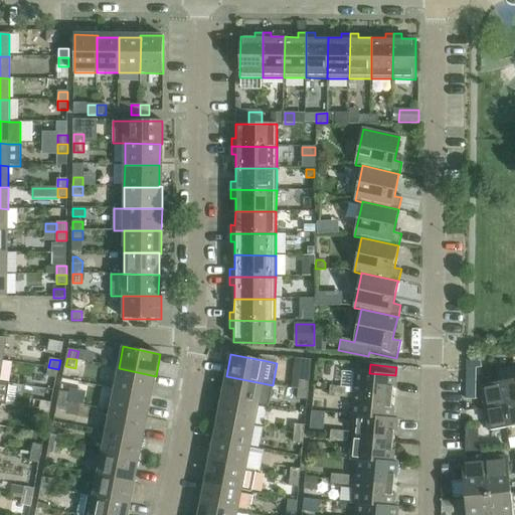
[(58,369),(48,367),(47,376),(56,378),(58,369)]
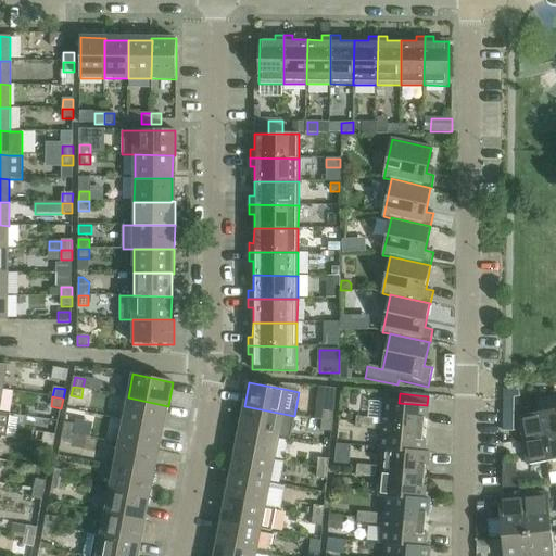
[(519,417),(523,441),(555,434),(555,399),(555,396),(536,401),(539,413),(519,417)]
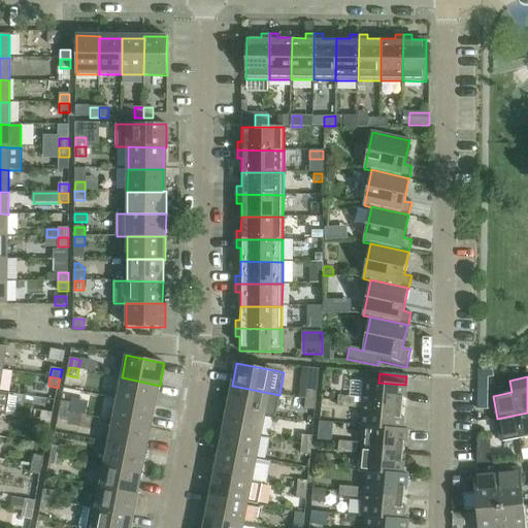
[(122,377),(118,400),(153,407),(155,408),(160,386),(122,377)]
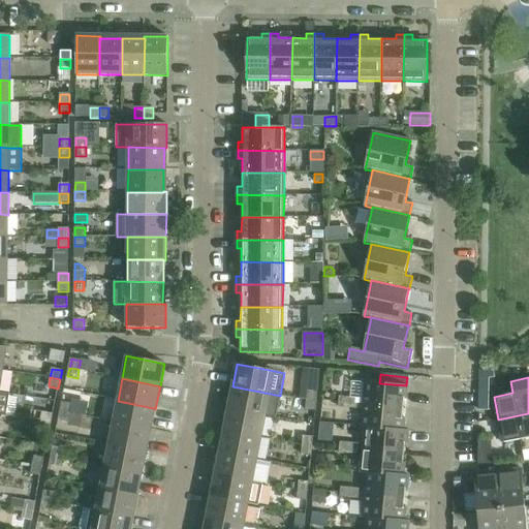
[(351,381),(349,399),(358,399),(358,404),(363,405),(403,409),(404,400),(406,400),(408,385),(406,385),(379,383),(365,381),(365,382),(351,381)]
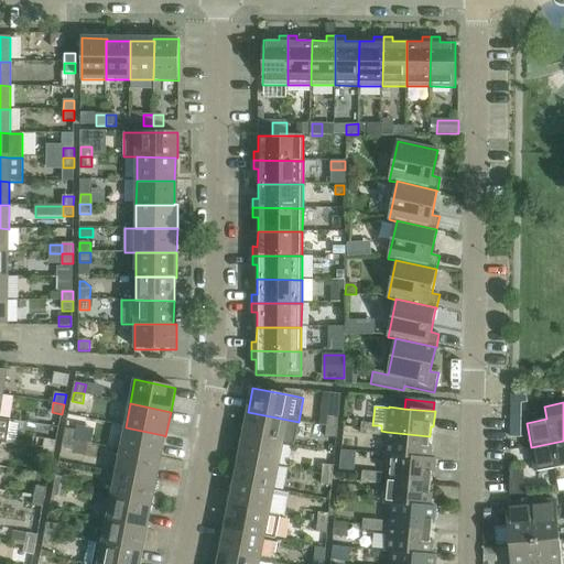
[(248,412),(243,436),(246,437),(246,436),(283,443),(294,445),(299,422),(288,420),(248,412)]
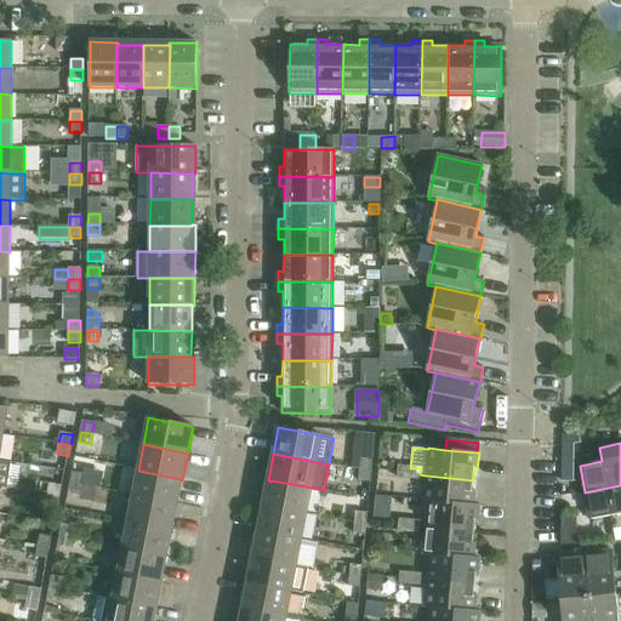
[(574,454),(563,454),(563,482),(574,482),(574,454)]
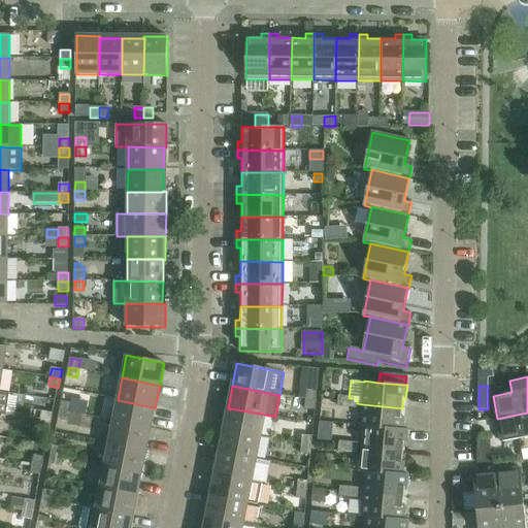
[(307,391),(306,400),(316,401),(317,392),(307,391)]
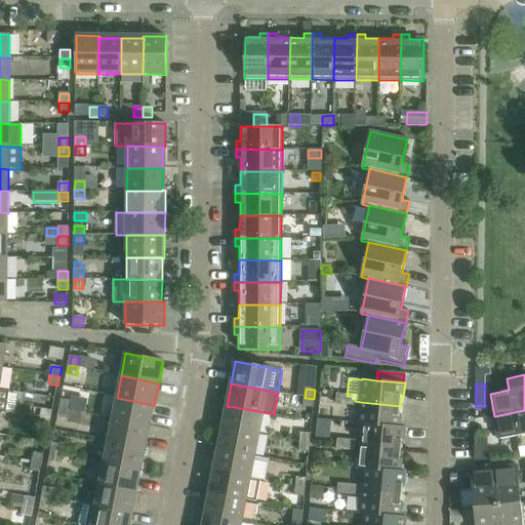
[(0,411),(6,413),(9,392),(0,390),(0,411)]
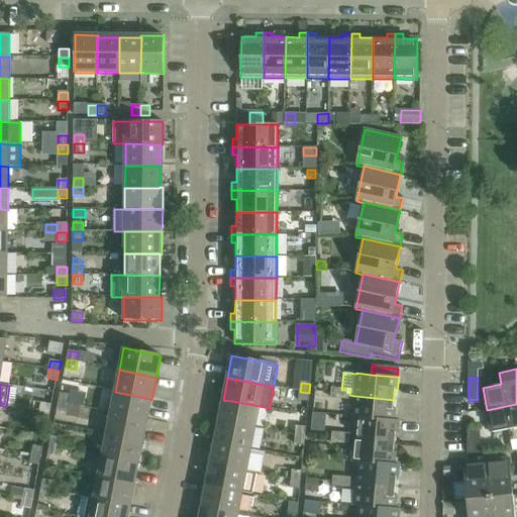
[(331,398),(340,399),(340,390),(332,389),(331,398)]
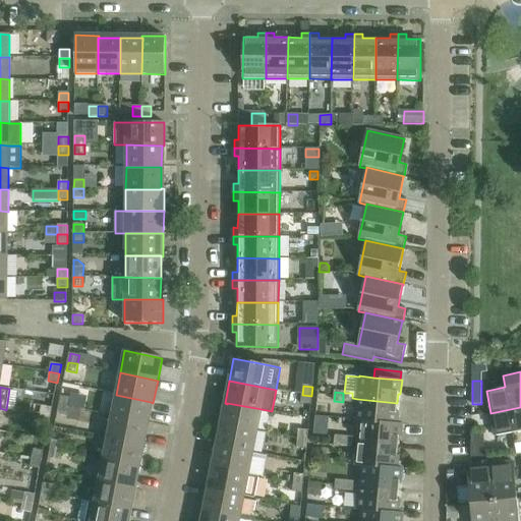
[(343,393),(343,402),(352,403),(352,393),(344,393),(343,393)]
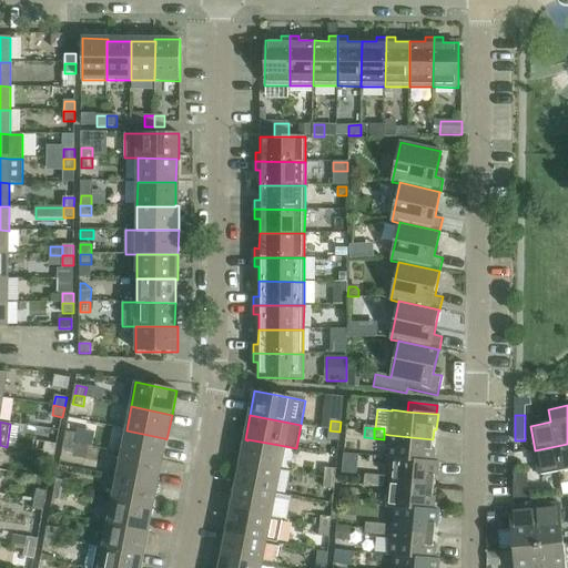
[(127,430),(122,454),(160,462),(164,438),(127,430)]
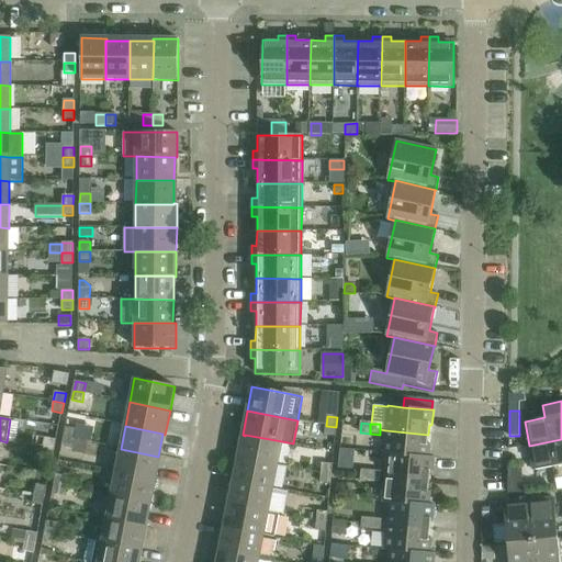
[(336,427),(326,426),(325,436),(336,437),(336,427)]
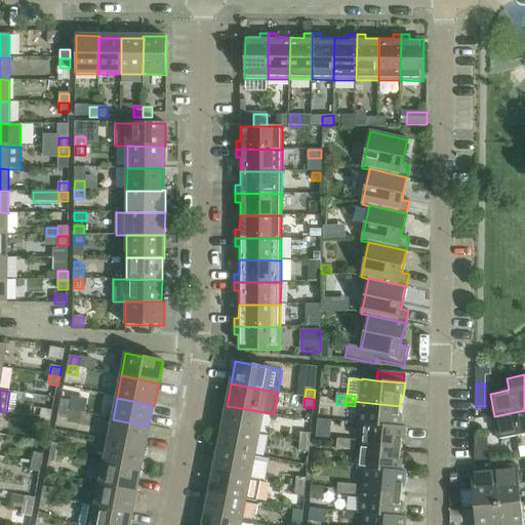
[(62,399),(59,408),(70,410),(72,401),(62,399)]
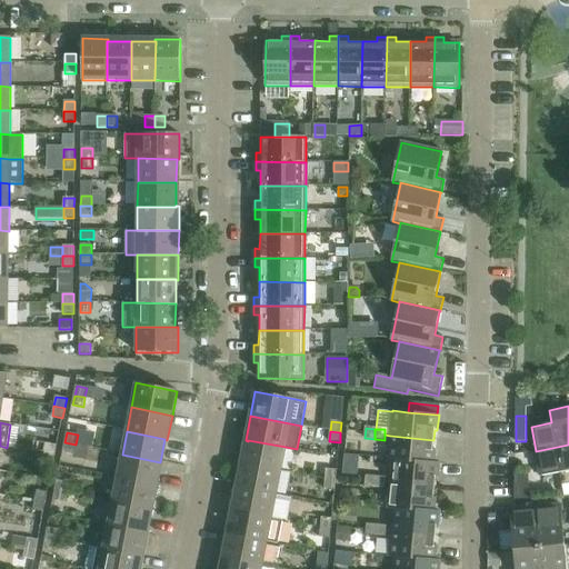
[(433,440),(390,436),(387,460),(392,461),(392,460),(433,463),(433,462),(436,450),(432,449),(433,440)]
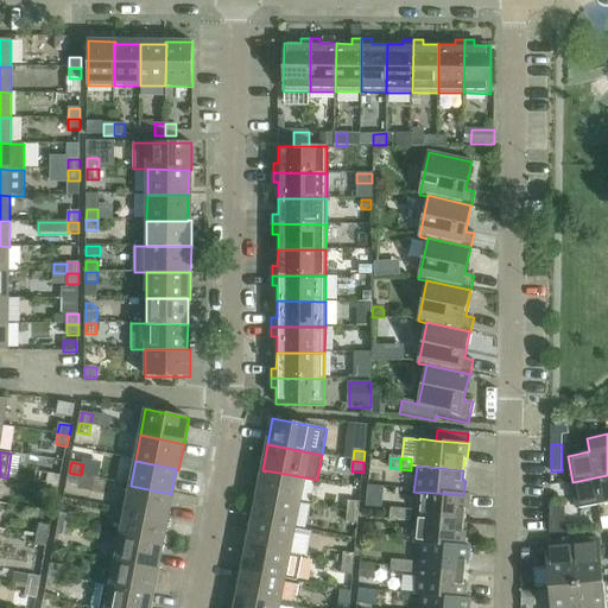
[(265,472),(260,495),(301,504),(305,477),(265,470),(265,472)]
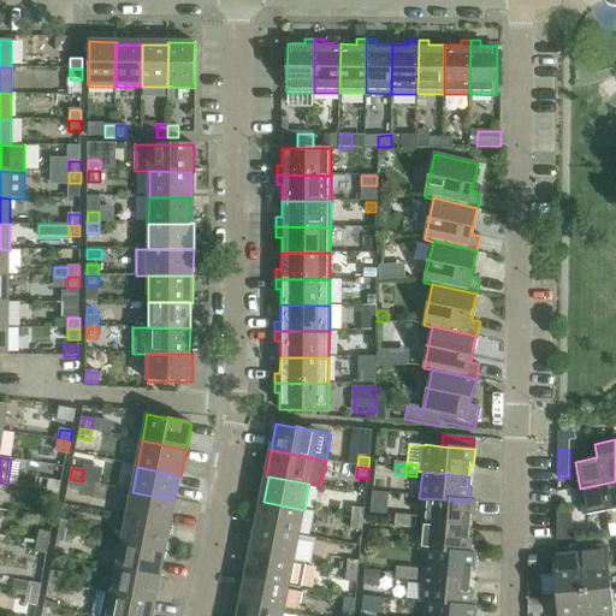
[(82,481),(70,479),(67,490),(80,492),(82,481)]
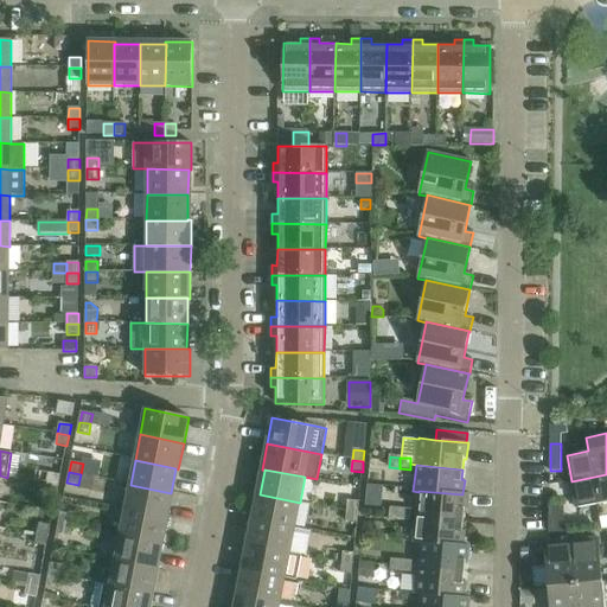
[(50,473),(48,484),(59,486),(61,475),(50,473)]
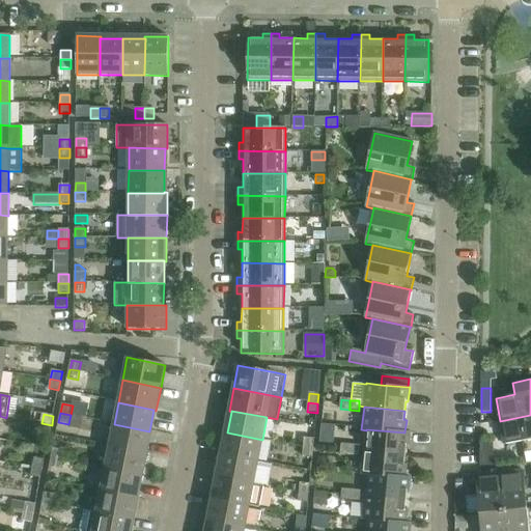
[(530,415),(500,421),(504,445),(523,441),(525,453),(530,451),(530,415)]
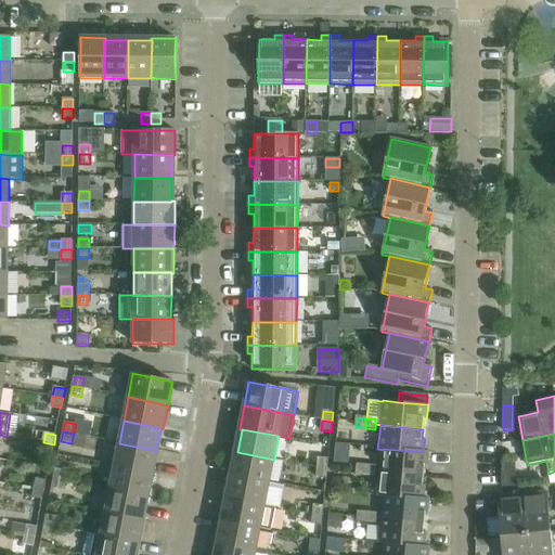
[(54,444),(43,442),(41,452),(52,454),(54,444)]
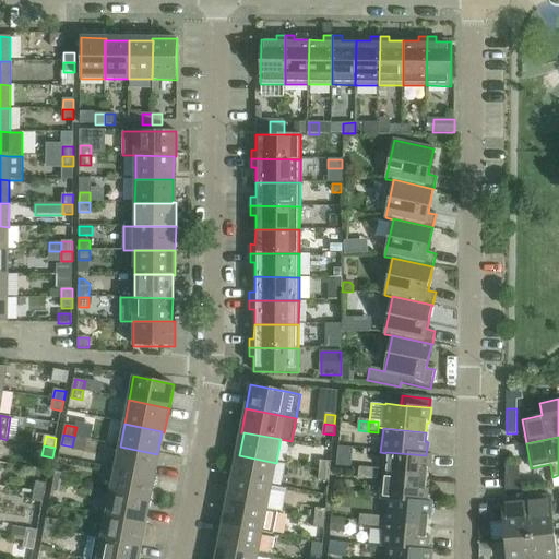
[(120,447),(115,470),(153,477),(153,476),(157,454),(120,447)]
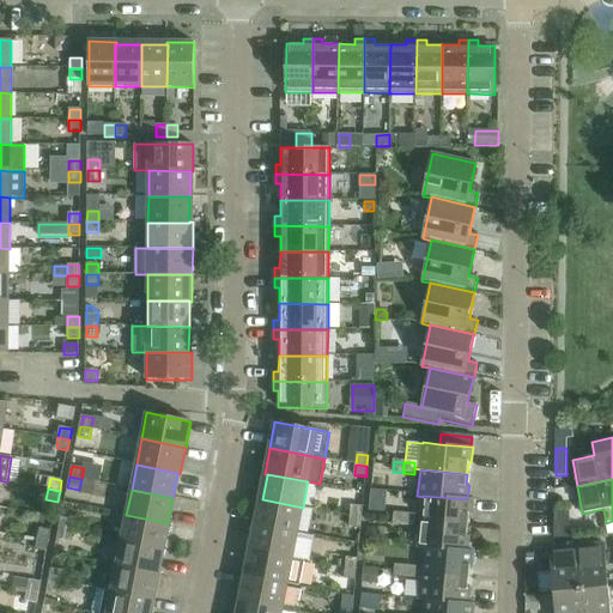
[(423,497),(420,521),(468,526),(469,515),(472,515),(473,499),(467,498),(467,499),(423,496),(423,497)]
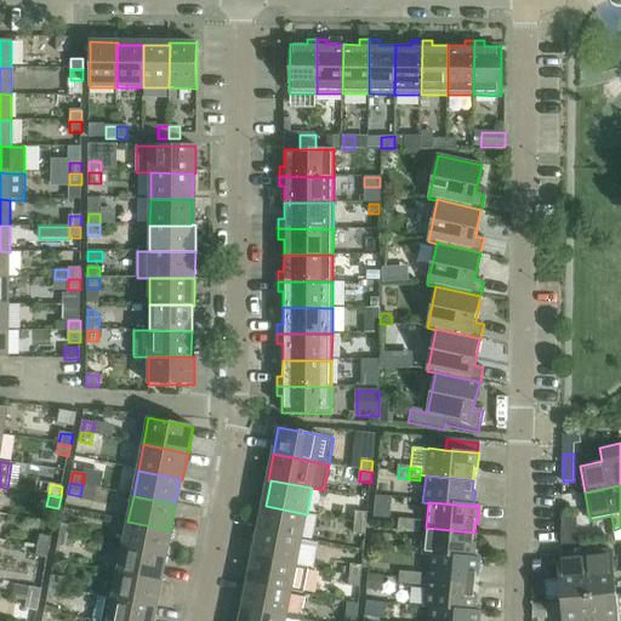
[(266,506),(261,530),(261,531),(302,540),(307,514),(266,506)]
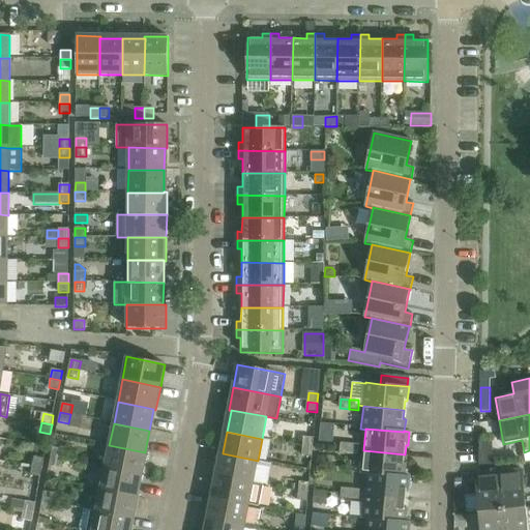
[(303,438),(302,447),(313,448),(314,439),(303,438)]
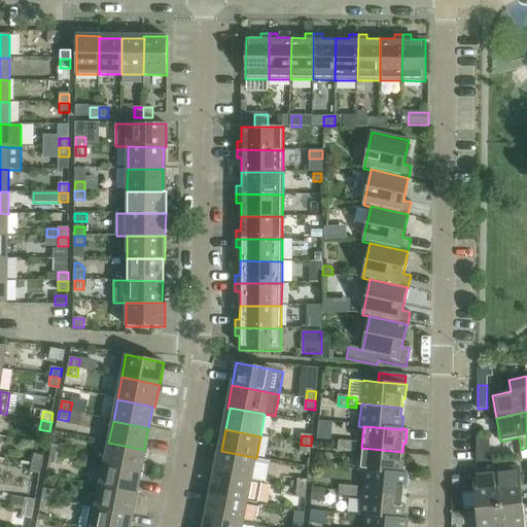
[(338,451),(347,452),(348,442),(339,441),(338,451)]
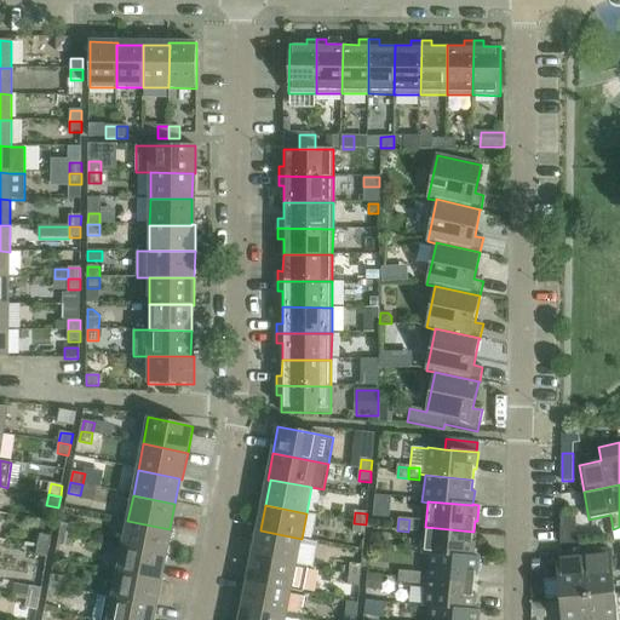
[(409,520),(408,532),(419,533),(420,521),(409,520)]
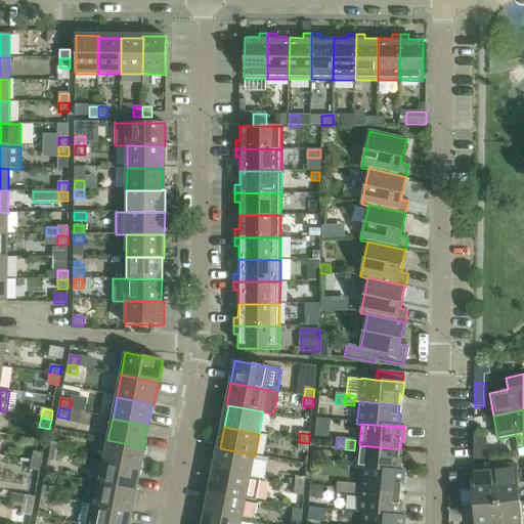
[(107,440),(103,462),(141,470),(145,446),(143,446),(143,447),(107,440)]
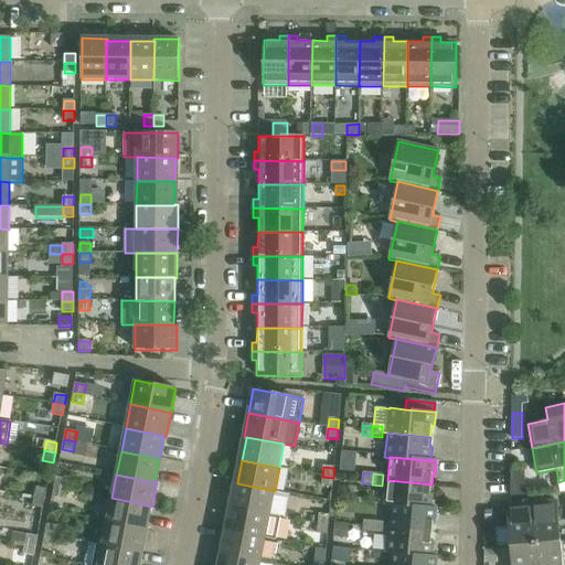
[(56,477),(55,487),(65,489),(67,479),(56,477)]
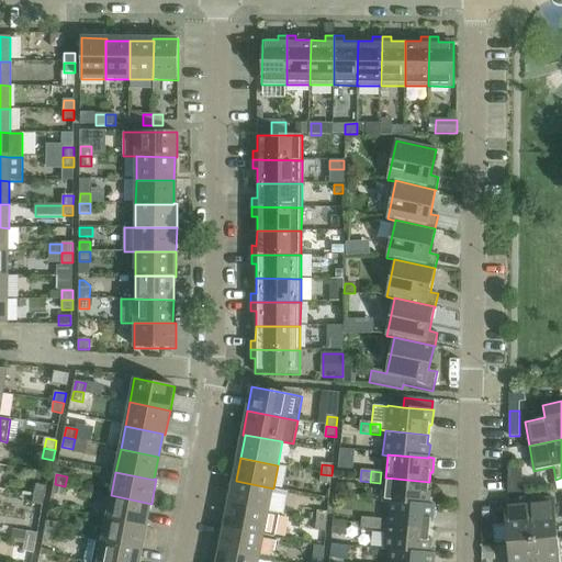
[(332,475),(321,474),(321,484),(330,485),(332,475)]
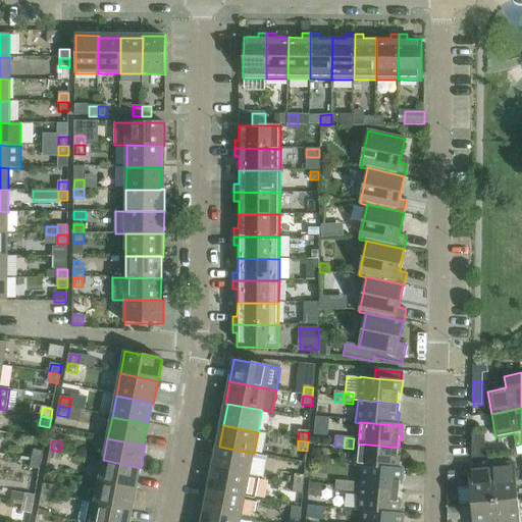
[(399,448),(358,444),(356,467),(361,467),(361,466),(399,470),(399,469),(400,457),(398,457),(399,448)]
